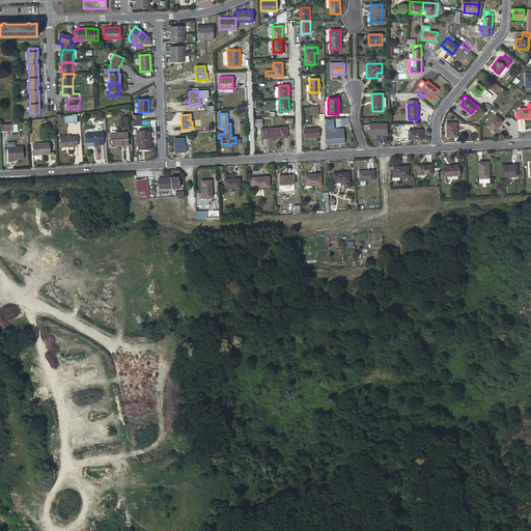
[(495,115),(486,127),(495,132),(503,121),(495,115)]
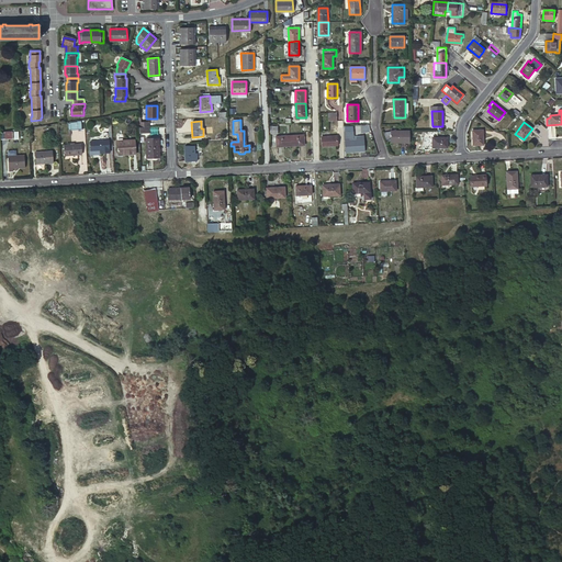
[(482,130),(483,145),(492,144),(491,130),(482,130)]
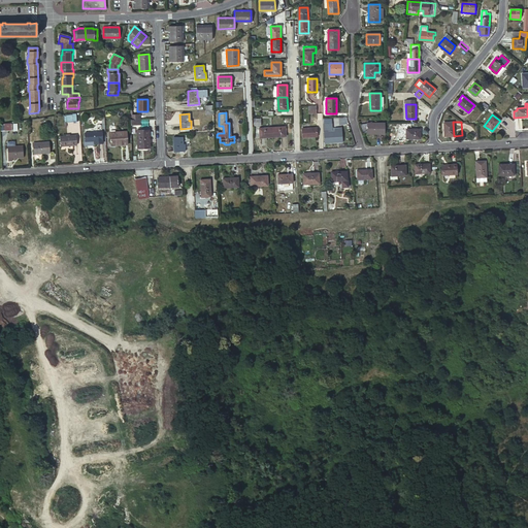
[(366,123),(367,133),(385,133),(385,123),(366,123)]
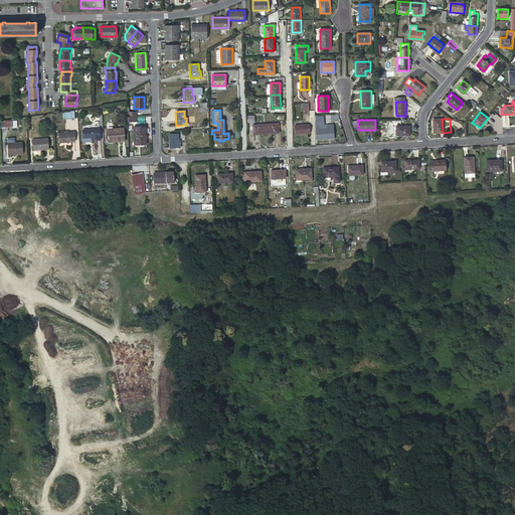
[(396,126),(396,135),(410,134),(410,127),(412,127),(411,123),(408,123),(408,126),(396,126)]
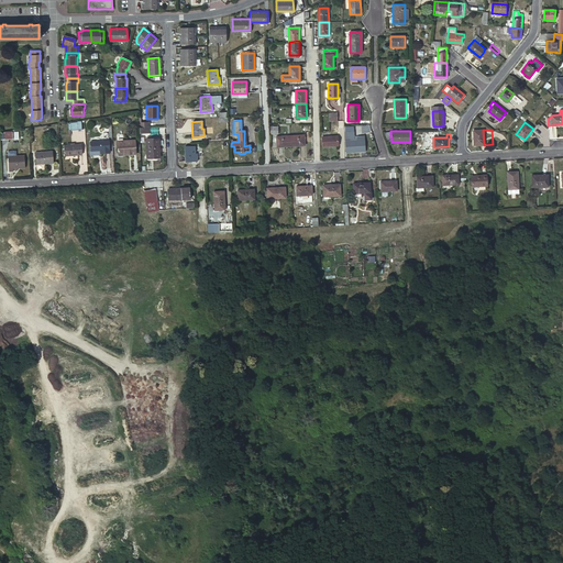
[(276,146),(290,146),(290,135),(276,136),(276,146)]
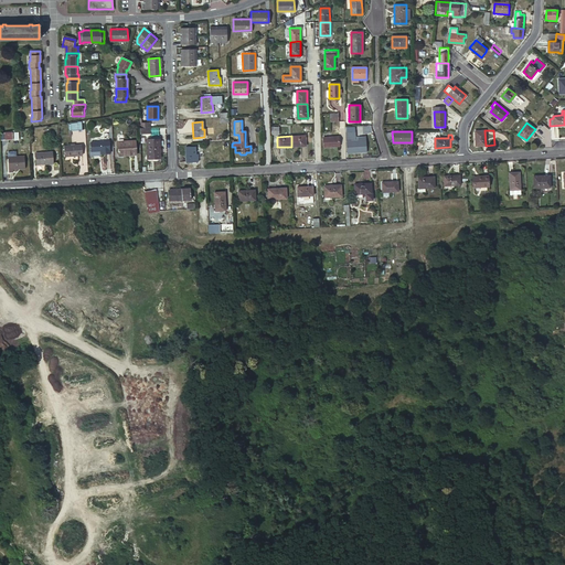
[(291,147),(306,146),(305,136),(291,136),(291,147)]
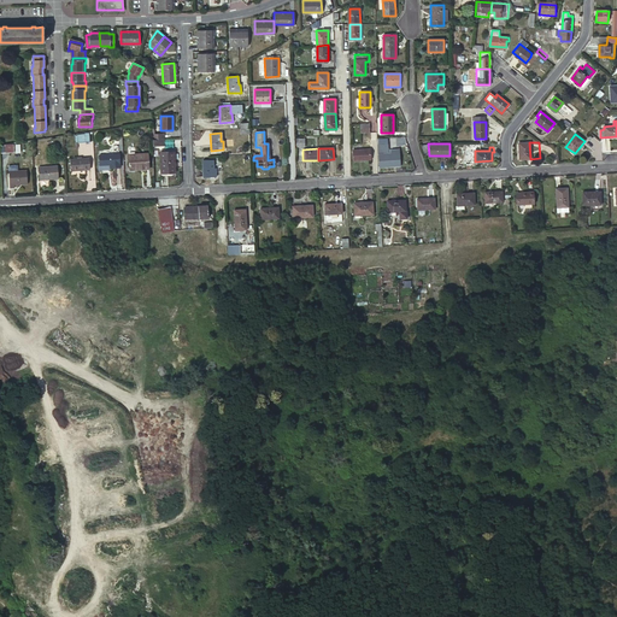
[(352,151),(353,160),(369,159),(369,154),(369,150),(352,151)]
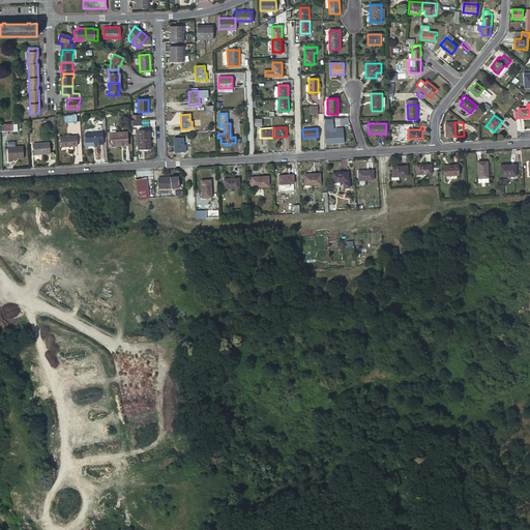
[(335,133),(324,133),(325,144),(343,143),(343,130),(343,128),(335,128),(335,130),(335,133)]
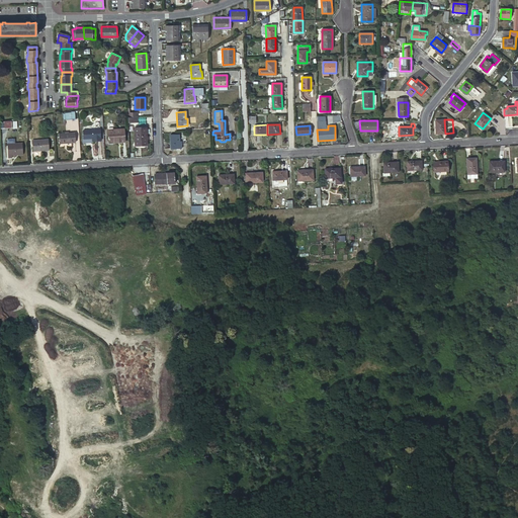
[(136,126),(137,145),(145,144),(145,136),(147,136),(146,126),(136,126)]
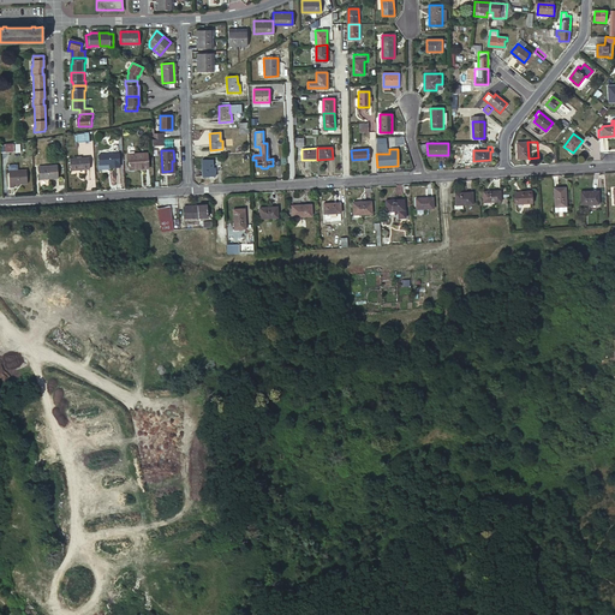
[(129,154),(130,167),(142,166),(143,168),(149,168),(149,153),(129,154)]
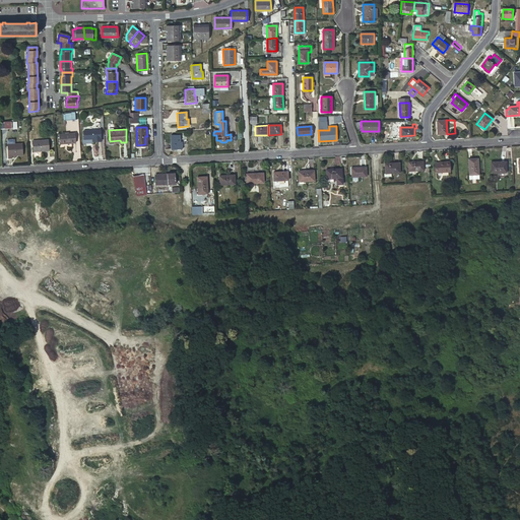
[(83,131),(84,141),(102,140),(101,130),(83,131)]
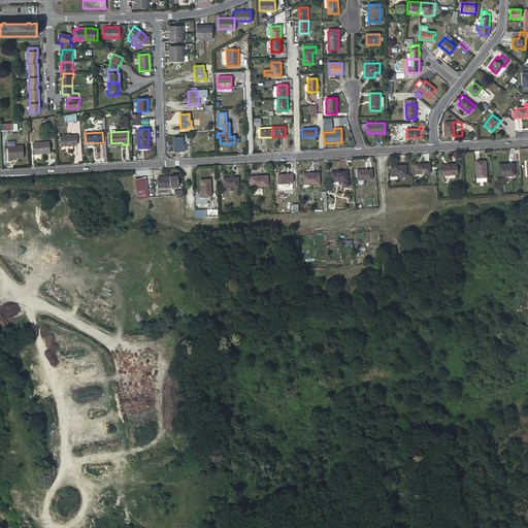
[(60,136),(61,145),(77,144),(76,135),(60,136)]
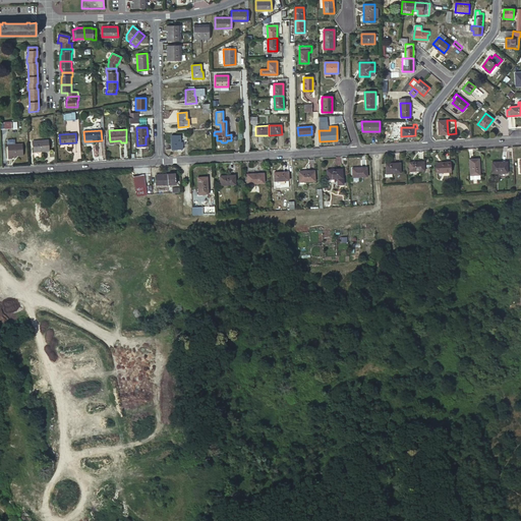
[(171,136),(171,150),(182,150),(182,142),(180,142),(180,135),(171,136)]
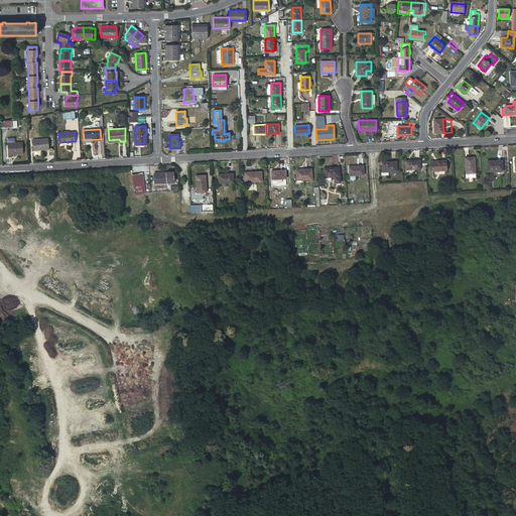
[(33,140),(34,151),(49,149),(48,139),(33,140)]
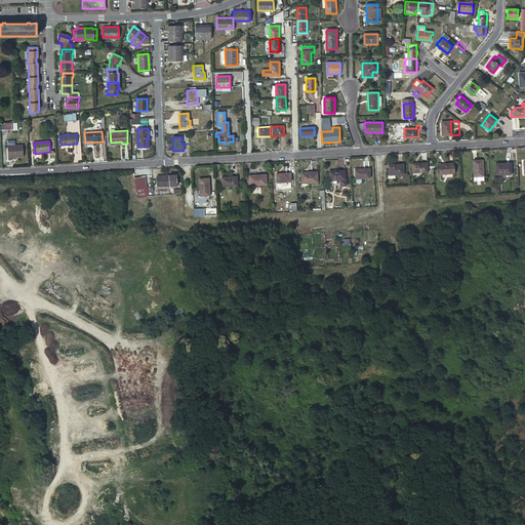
[(8,146),(9,161),(13,161),(13,158),(25,157),(24,145),(8,146)]
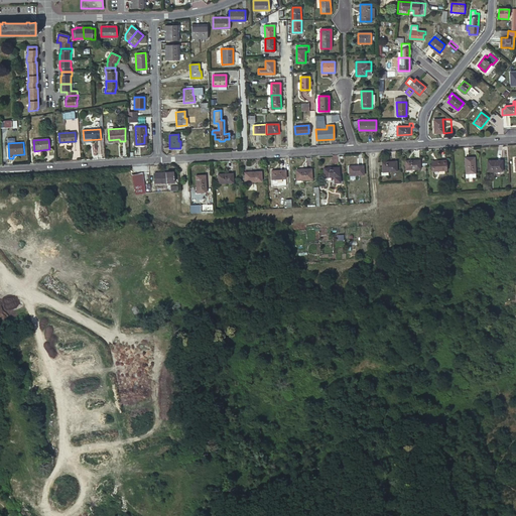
[(466,173),(476,173),(475,157),(465,157),(466,173)]
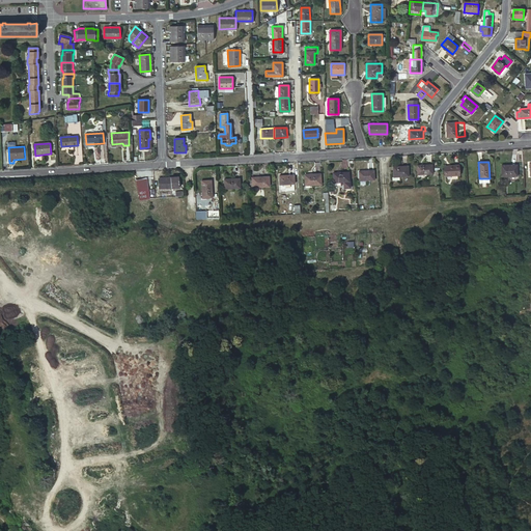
[(417,166),(417,176),(431,175),(431,165),(417,166)]
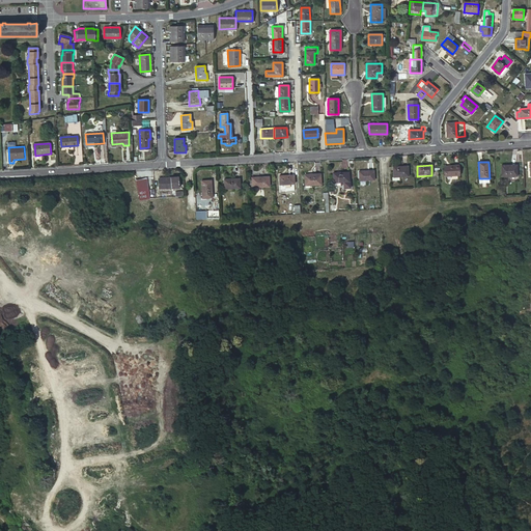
[(502,166),(503,177),(519,176),(518,165),(502,166)]
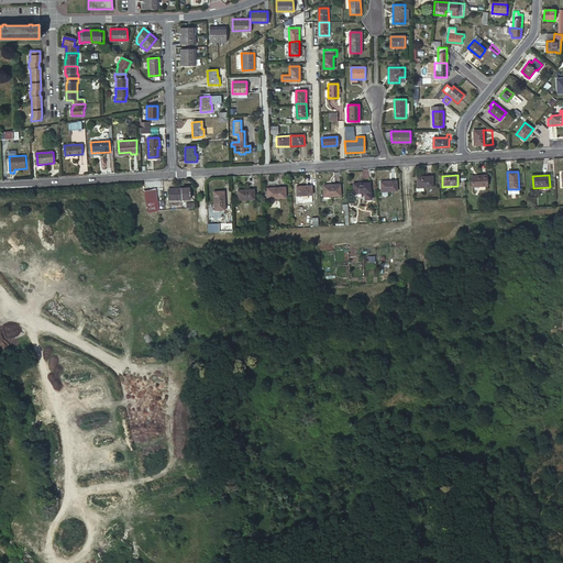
[(488,185),(488,184),(487,178),(487,176),(473,177),(473,186),(488,185)]
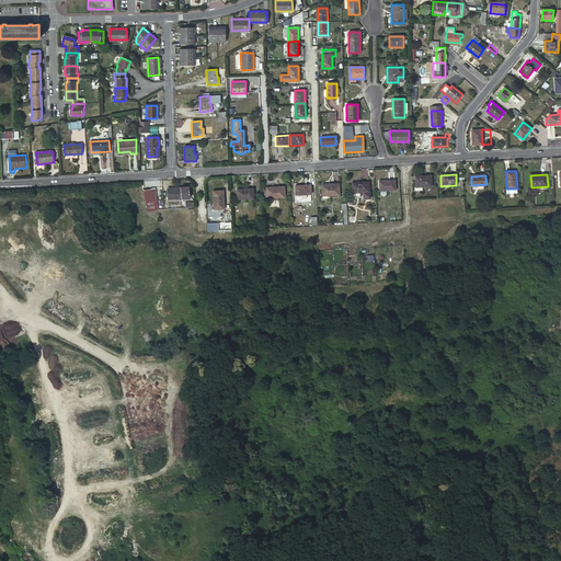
[(430,176),(415,176),(415,187),(413,189),(413,192),(421,191),(421,187),(431,187),(430,176)]
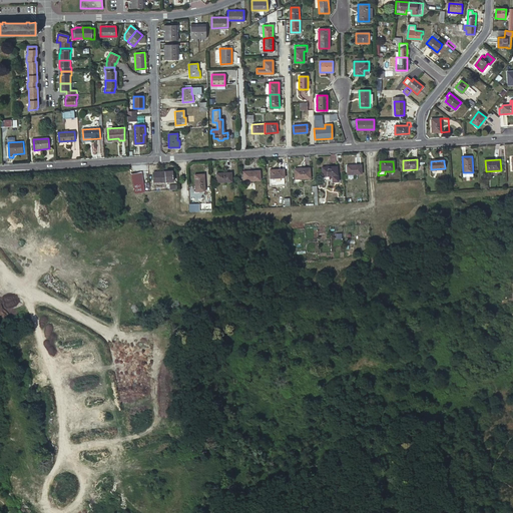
[(347,167),(347,177),(362,176),(361,166),(347,167)]
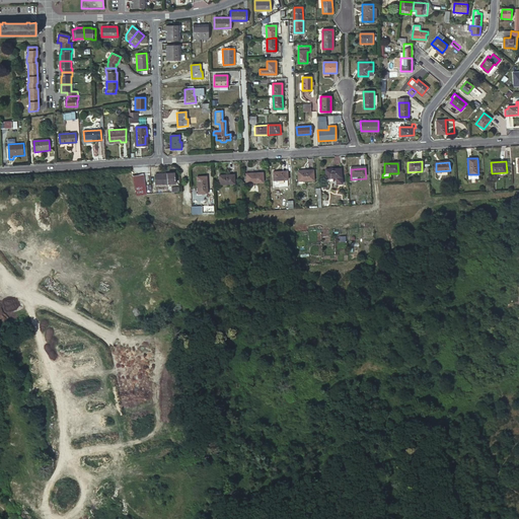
[(341,169),(325,170),(326,180),(337,180),(337,186),(343,186),(343,179),(342,179),(341,169)]
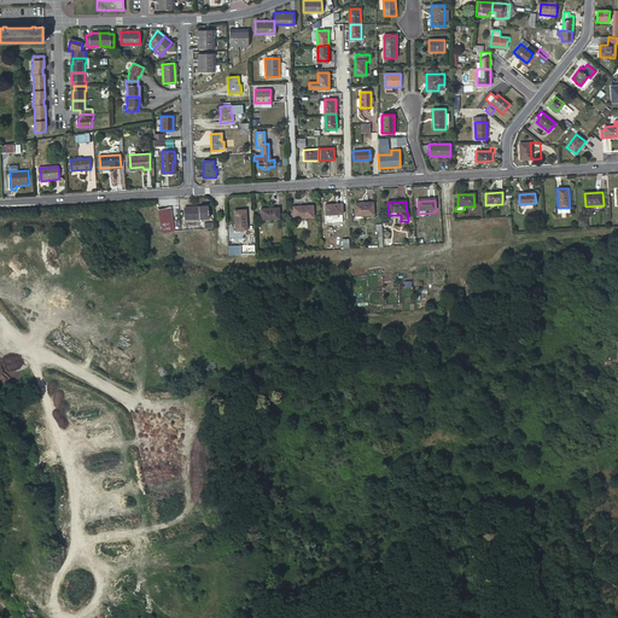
[(355,205),(355,217),(374,216),(373,204),(355,205)]
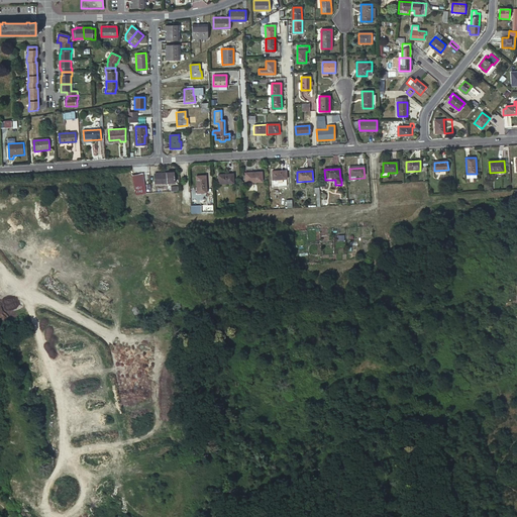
[(273,183),(276,183),(284,183),(286,183),(286,172),(272,173),(273,183)]
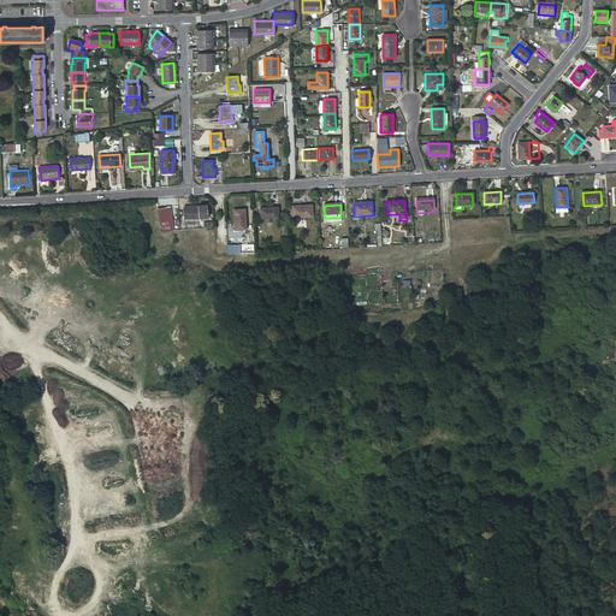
[(183,207),(184,219),(207,218),(207,206),(183,207)]
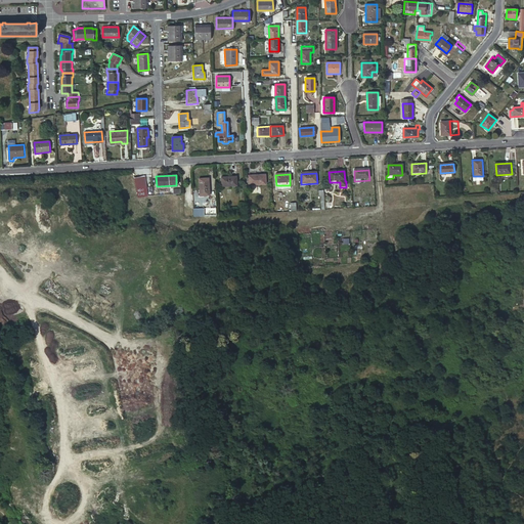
[(249,177),(249,187),(265,186),(265,176),(249,177)]
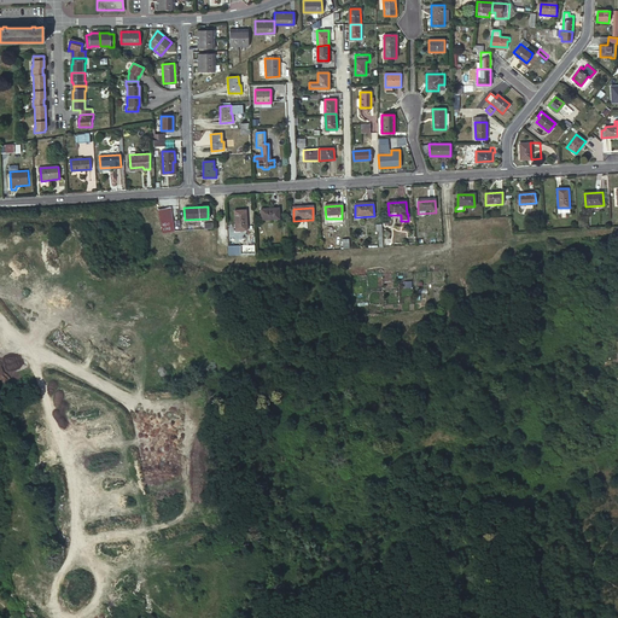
[(157,211),(162,233),(172,232),(172,222),(170,210),(170,209),(157,210),(157,211)]
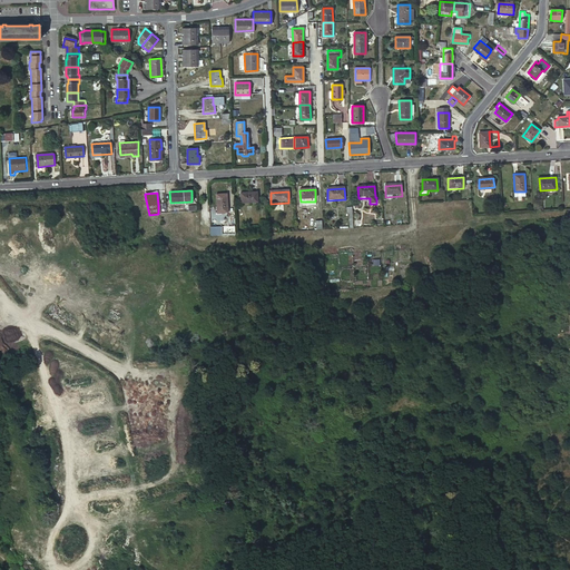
[(216,194),(217,213),(227,213),(226,194),(216,194)]
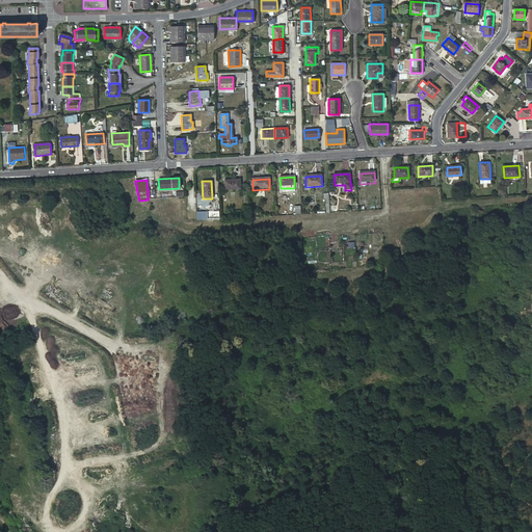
[(224,181),(224,191),(240,191),(239,181),(224,181)]
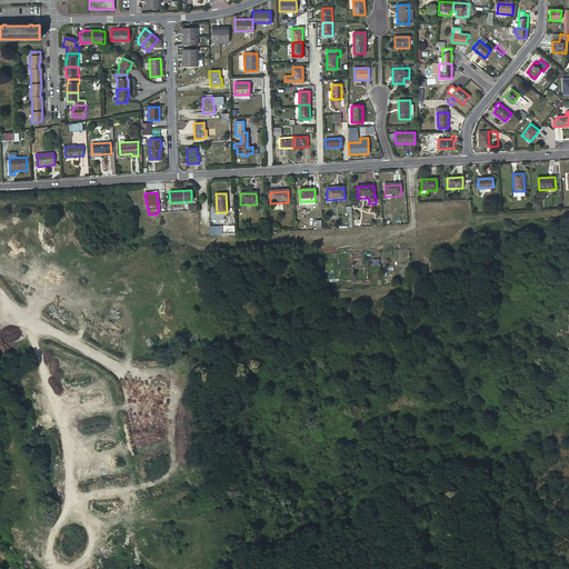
[(210,235),(221,235),(221,226),(210,226),(210,235)]
